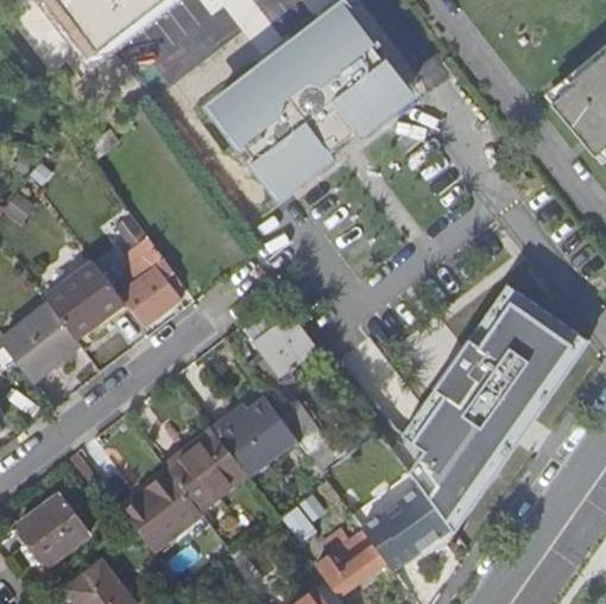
[(32,0),(94,80),(200,0),(32,0)]
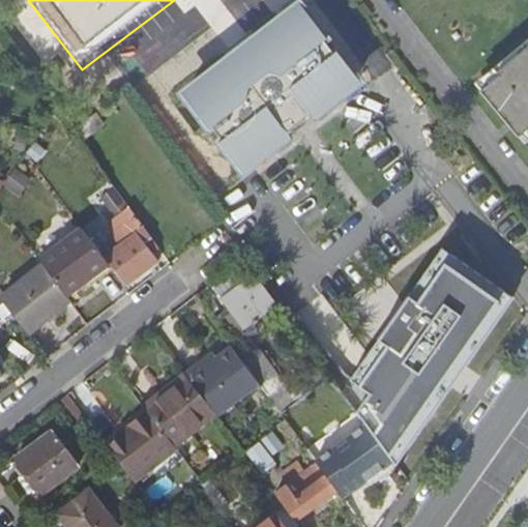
[(229,62),(184,95),(209,129),(213,126),(223,139),(220,141),(240,168),(285,134),(275,121),(277,120),(289,117),(294,125),(299,121),(303,119),(297,110),(303,100),(304,99),(313,112),(357,77),(336,50),(333,53),(323,40),(327,37),(302,5),(258,39),(255,35),(253,37),(251,37),(248,39),(246,40),(243,41),(240,44),(237,46),(236,48),(234,49),(232,52),(230,54),(228,57),(226,58),(229,62)]
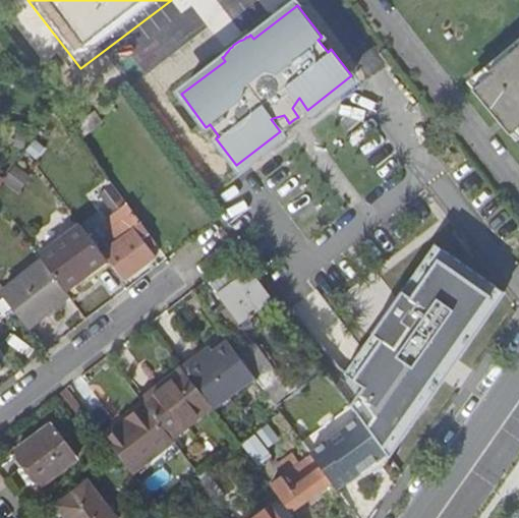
[(518,41),(486,68),(489,71),(470,87),(518,145),(518,41)]
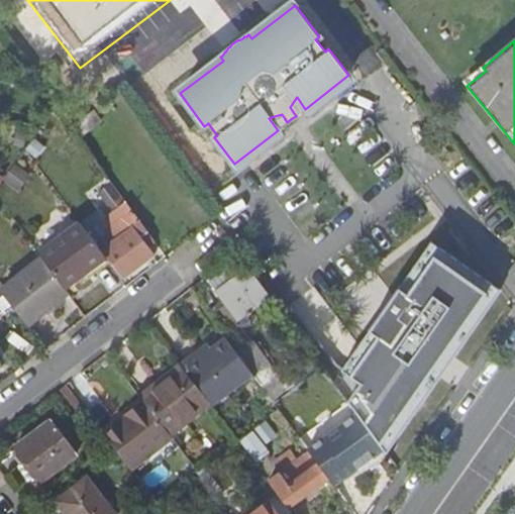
[(94,107),(70,126),(79,137),(103,119),(94,107)]
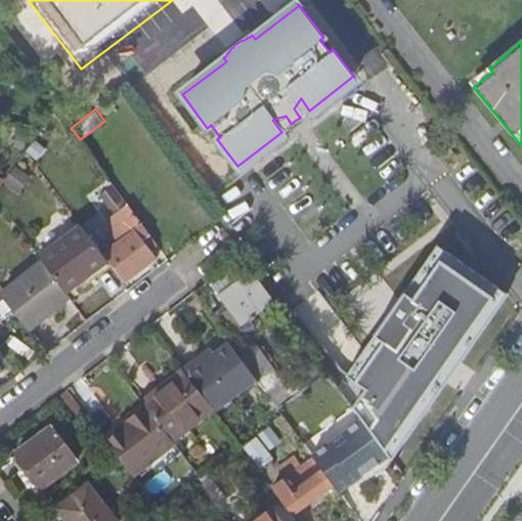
[(12,164),(2,179),(17,189),(28,174),(12,164)]
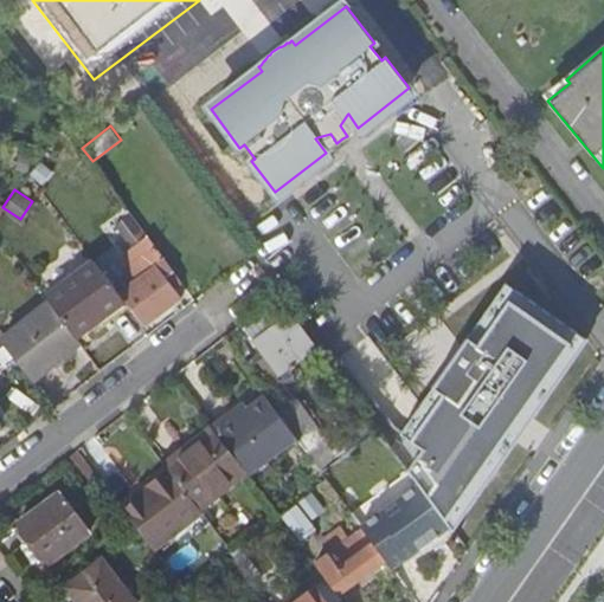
[(166,261),(137,222),(126,231),(152,266),(120,290),(143,323),(177,299),(175,297),(179,295),(160,266),(166,261)]
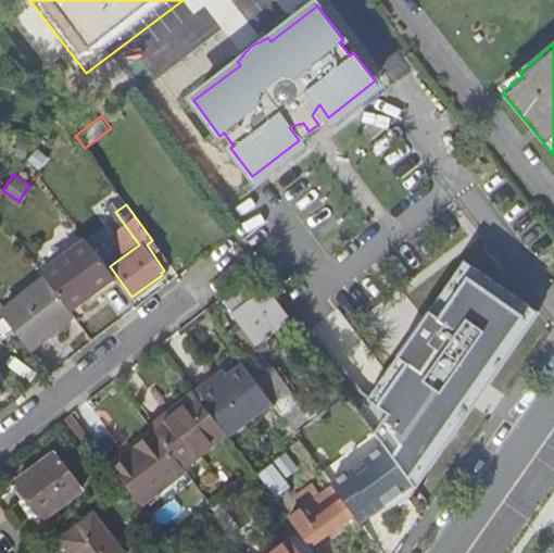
[(86,239),(40,272),(43,276),(68,309),(76,302),(93,289),(113,275),(86,239)]
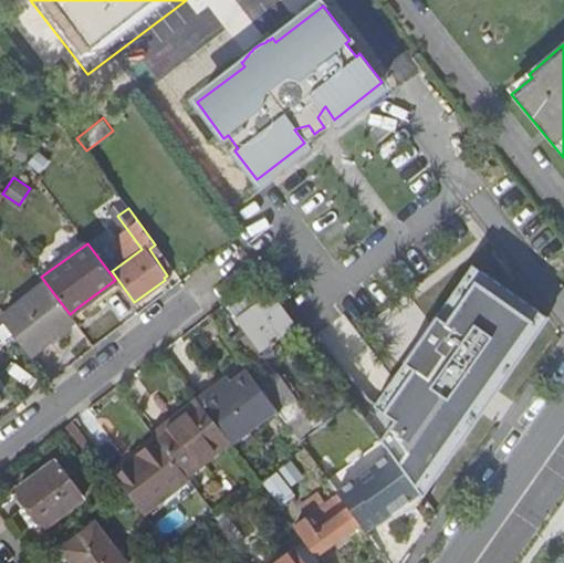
[(395,419),(380,439),(389,450),(424,497),(482,413),(498,389),(547,319),(471,264),(430,323),(374,405),(395,419)]
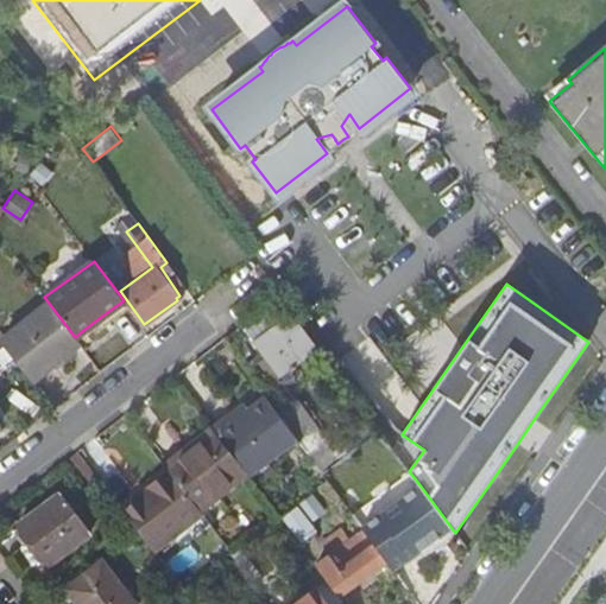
[(79,344),(48,302),(0,341),(2,344),(10,353),(12,356),(32,381),(79,344)]
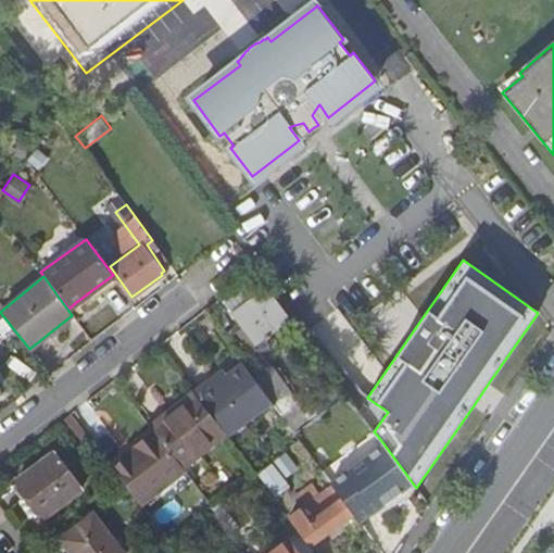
[(233,313),(253,298),(244,286),(224,301),(233,313)]
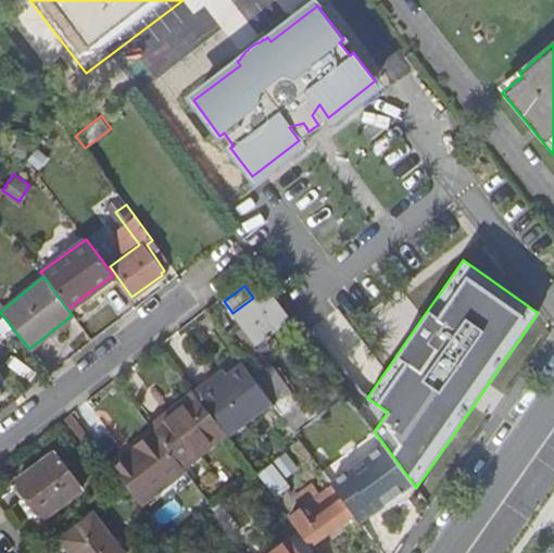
[(289,316),(267,287),(253,298),(233,313),(254,342),(264,336),(289,316)]
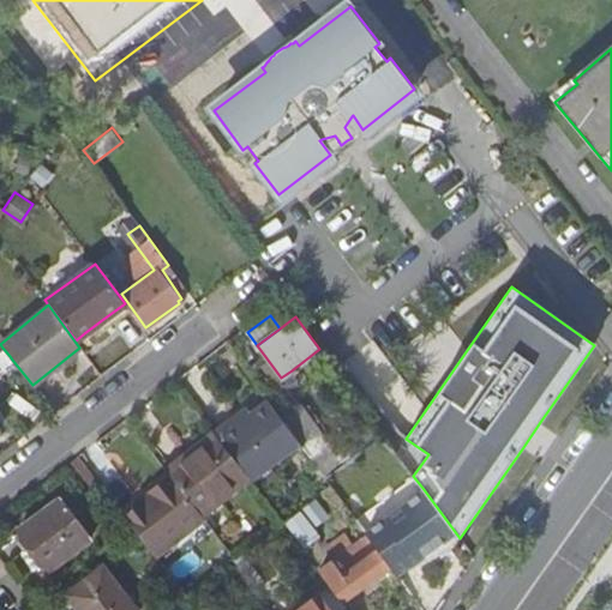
[(103,319),(84,333),(88,338),(107,324),(103,319)]
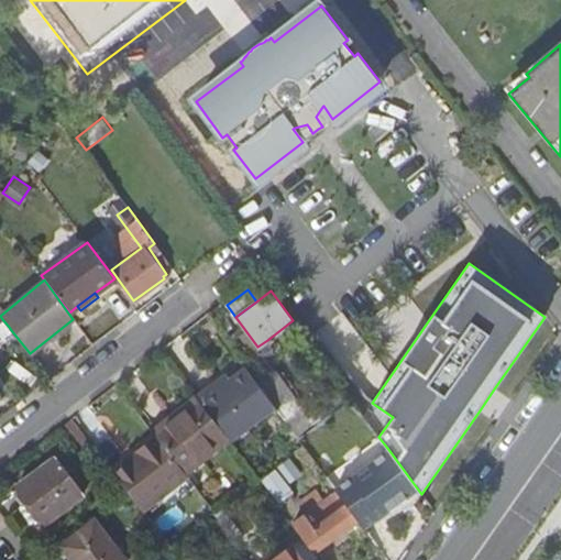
[(0,338),(11,330),(9,327),(2,319),(0,321),(0,338)]
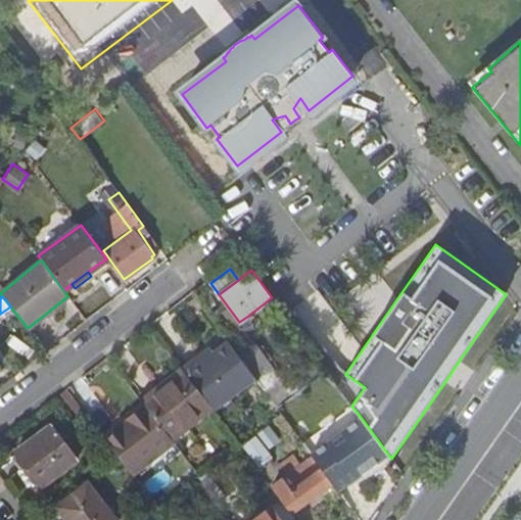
[(248,316),(239,322),(243,328),(252,326),(251,321),(248,316)]
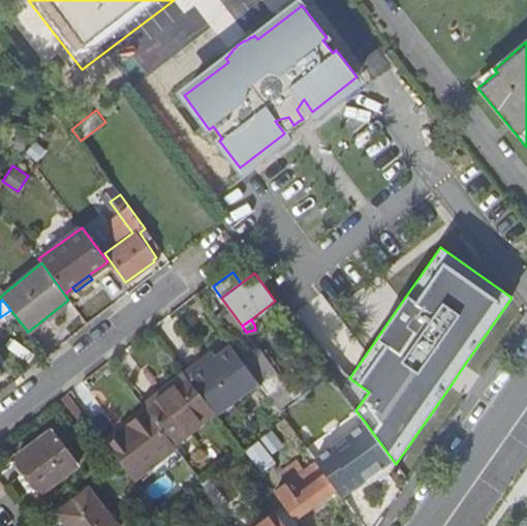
[(242,361),(230,346),(225,350),(221,345),(184,371),(184,372),(215,411),(218,415),(231,405),(228,400),(255,379),(242,361)]
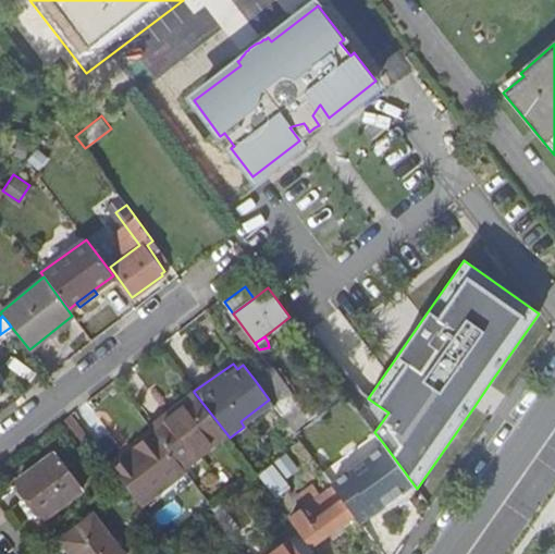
[(272,367),(255,380),(269,399),(294,432),(346,393),(340,384),(307,408),(309,413),(307,414),(272,367)]
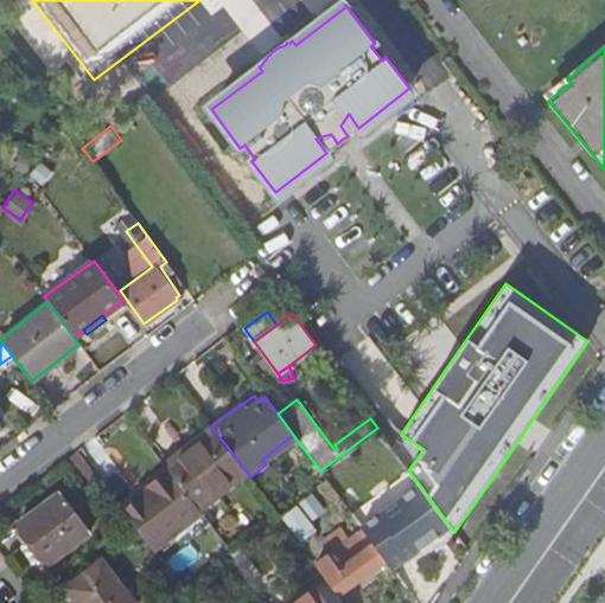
[(170,469),(199,508),(247,472),(211,427),(195,440),(199,446),(170,469)]
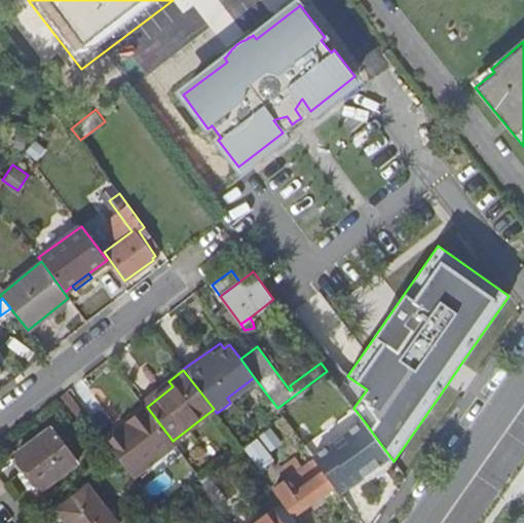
[(86,415),(67,389),(62,394),(81,419),(86,415)]
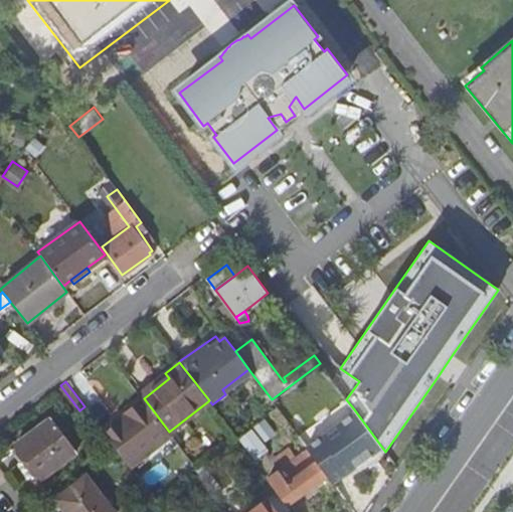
[(144,398),(103,430),(130,466),(171,434),(169,432),(144,398)]
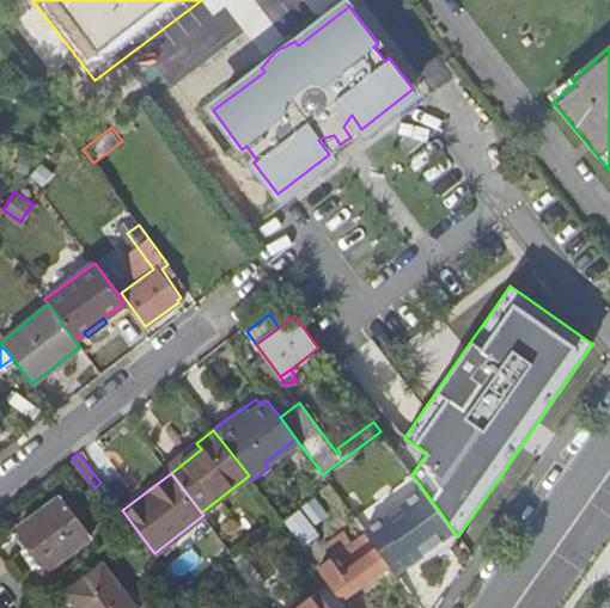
[(458,536),(421,486),(363,529),(366,534),(389,564),(395,573),(432,547),(435,552),(446,544),(447,546),(459,538),(458,536)]
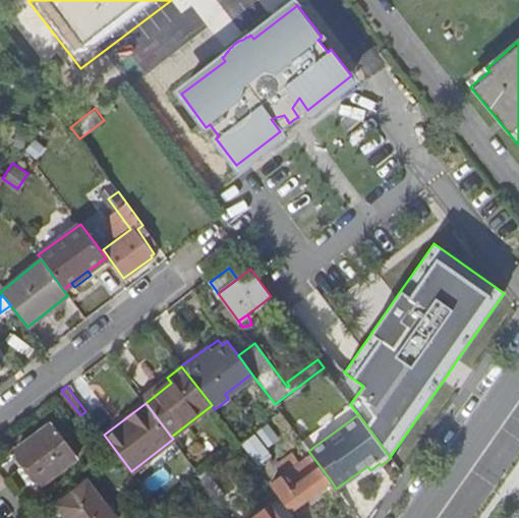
[(52,423),(15,451),(41,483),(76,457),(52,423)]
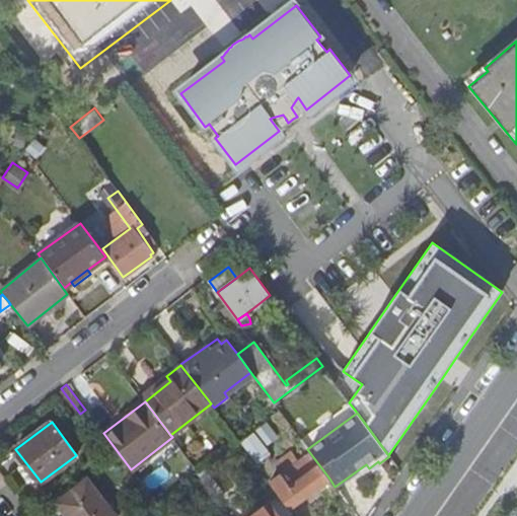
[(139,480),(149,492),(191,460),(180,447),(139,480)]
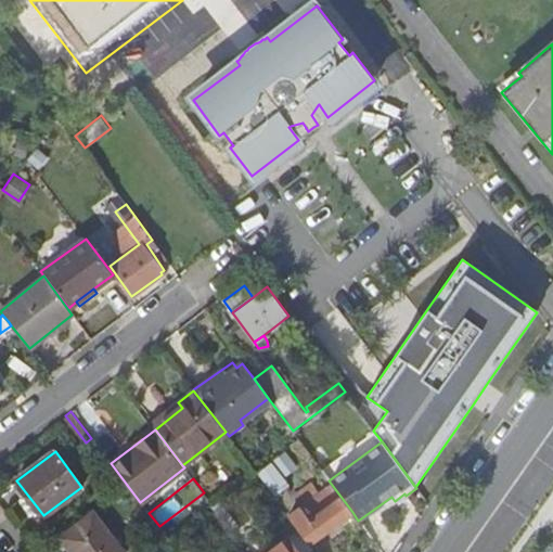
[(352,512),(332,485),(287,516),(309,544),(352,512)]
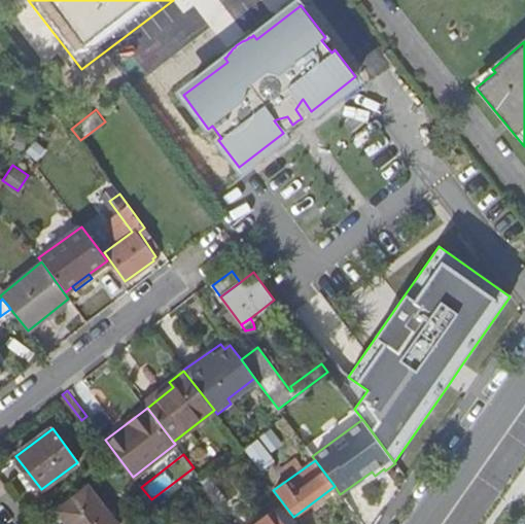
[(194,467),(151,499),(160,512),(202,478),(194,467)]
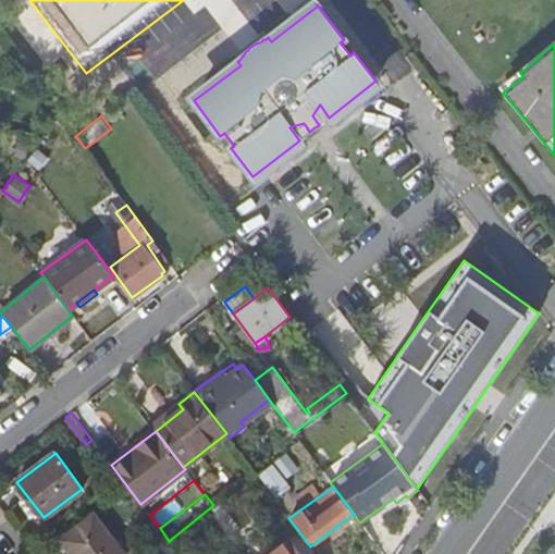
[(123,553),(94,515),(62,540),(72,553),(123,553)]
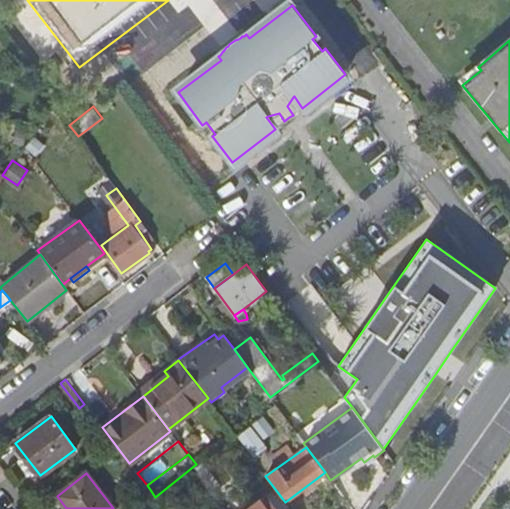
[(273,508),(264,496),(248,508),(273,508)]
